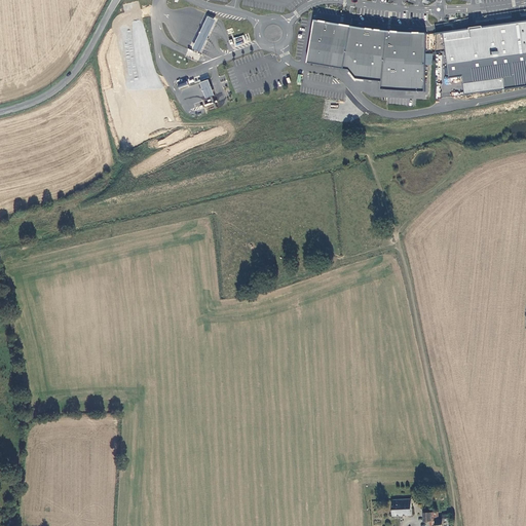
[(208,16),(193,49),(201,53),(216,21),(208,16)]
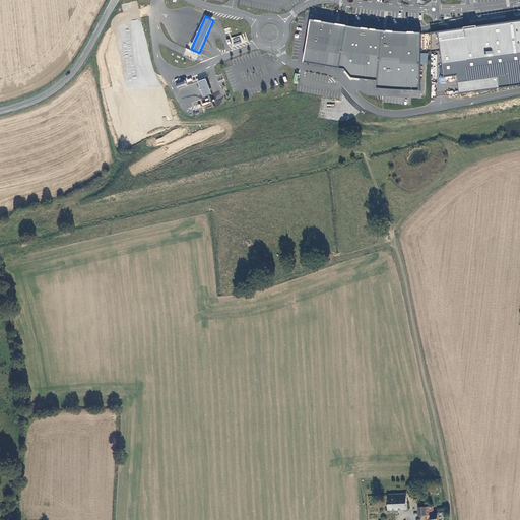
[(147,19),(131,20),(132,56),(130,56),(130,55),(125,55),(126,88),(149,87),(149,79),(147,19)]
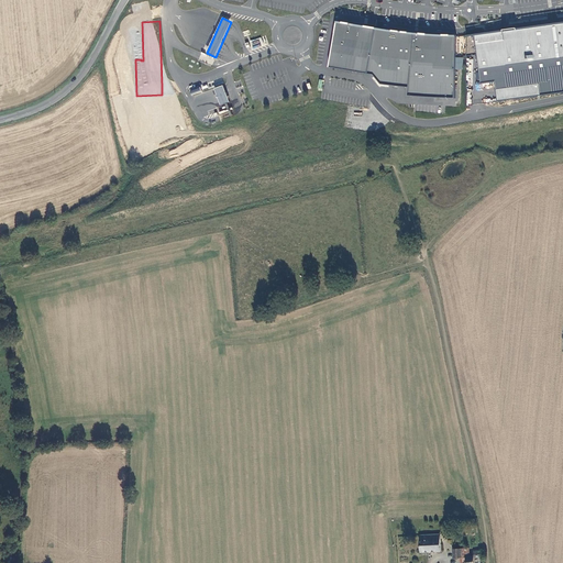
[(466,34),(466,48),(476,47),(477,54),(481,83),(495,81),(498,100),(562,91),(562,21),(506,30),(466,34)]
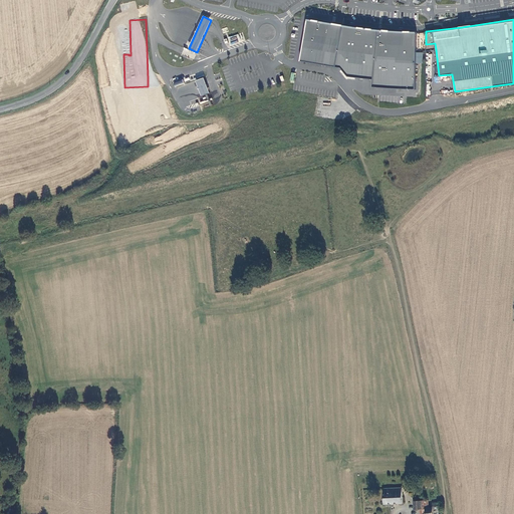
[(416,89),(416,33),(406,32),(384,30),(382,30),(368,28),(358,27),(337,24),(314,21),(306,20),(298,61),(339,68),(346,76),(371,79),(371,86),(416,89)]
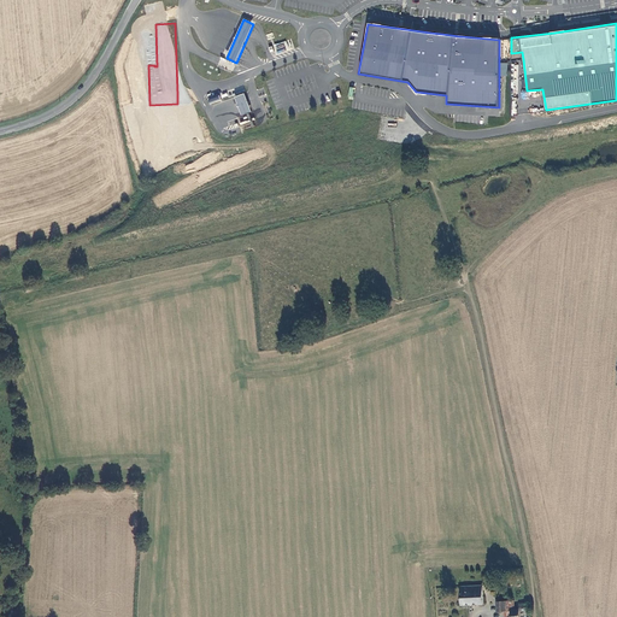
[(287,41),(274,45),(276,54),(291,50),(287,41)]
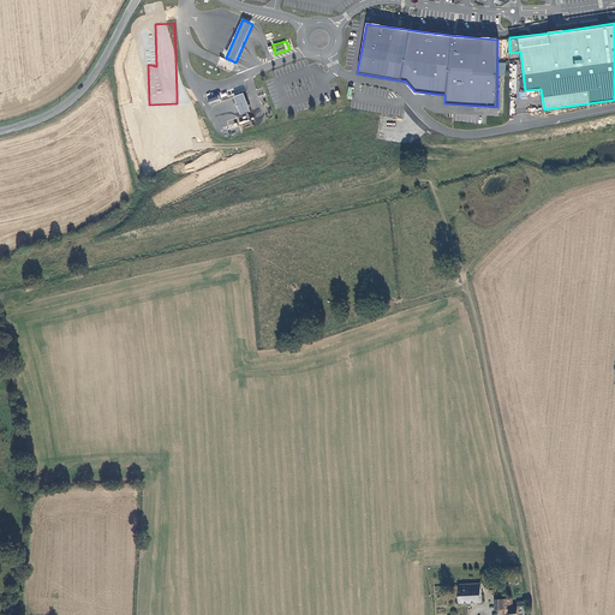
[(236,97),(243,115),(252,112),(245,94),(236,97)]
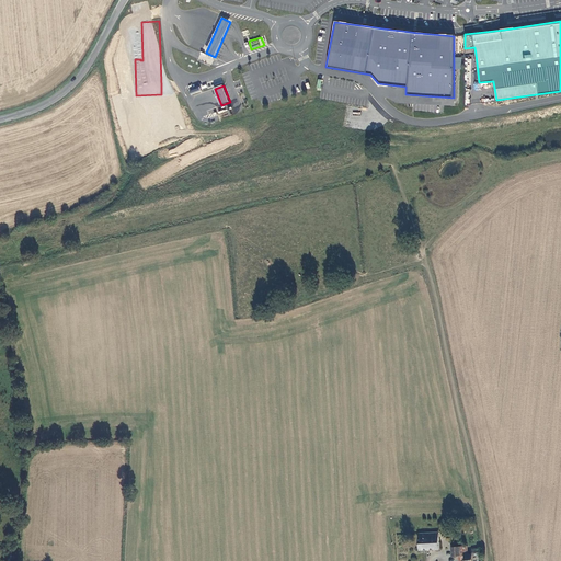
[(442,548),(442,531),(421,531),(422,548),(442,548)]
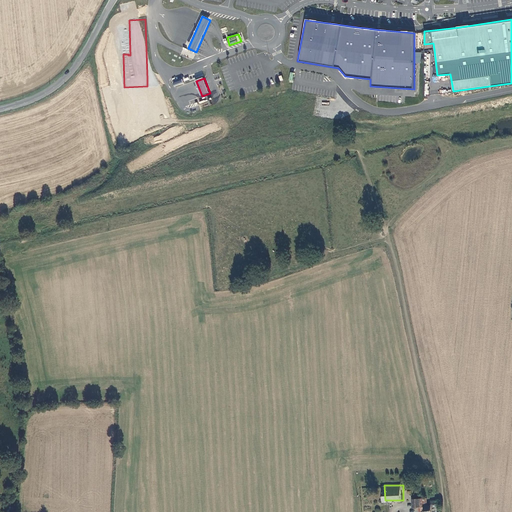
[(423,498),(423,506),(421,506),(421,511),(427,511),(427,506),(430,506),(430,498),(423,498)]
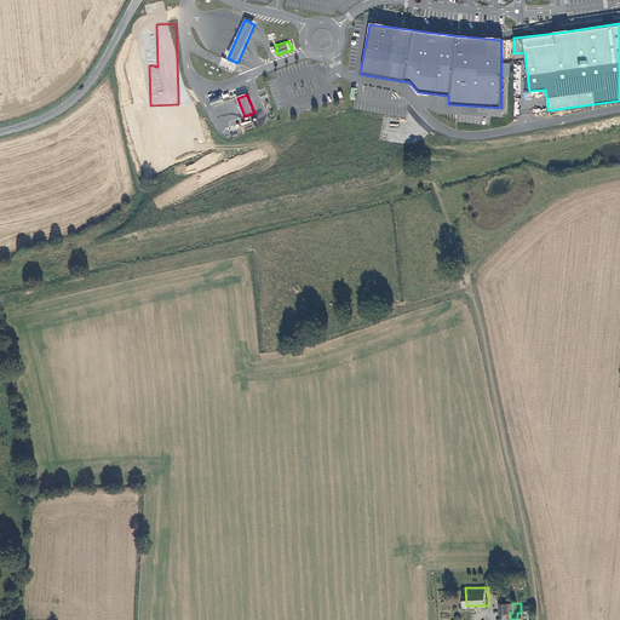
[(537,619),(535,607),(524,608),(524,613),(521,613),(517,613),(517,619),(537,619)]
